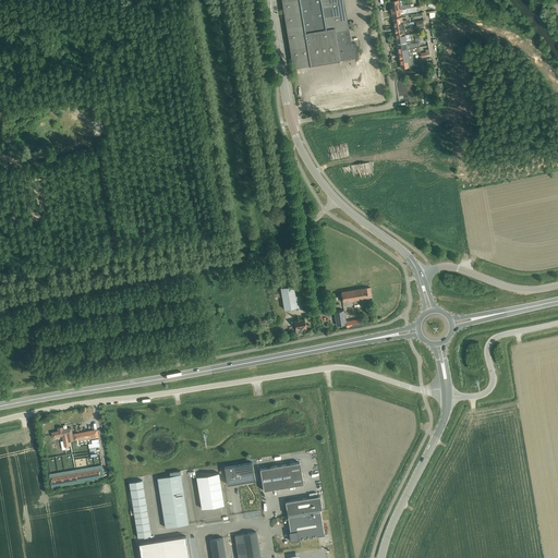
[(281,0),(293,69),(340,61),(340,60),(359,58),(356,44),(351,45),(349,29),(349,25),(347,25),(342,0),(281,0)]
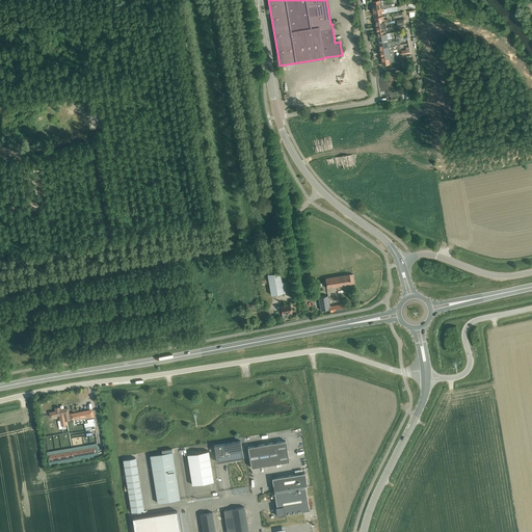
[(373,10),(395,6),(395,3),(391,4),(387,4),(386,3),(383,4),(382,0),(380,0),(379,0),(371,1),(372,5),(373,10)]
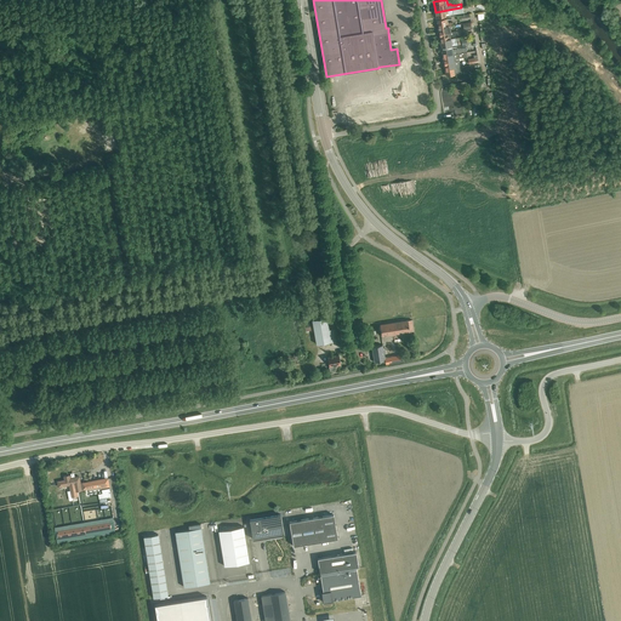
[(453,15),(463,12),(463,7),(461,7),(436,12),(437,18),(446,16),(445,13),(446,13),(453,12),(453,15)]
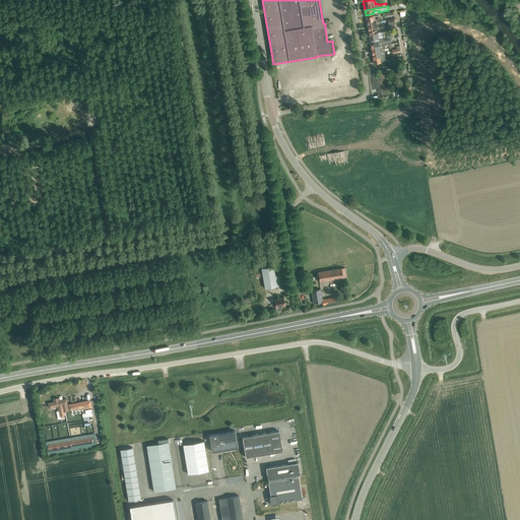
[(369,29),(368,30),(369,35),(376,33),(376,31),(385,30),(384,25),(377,26),(377,27),(369,28),(369,29)]
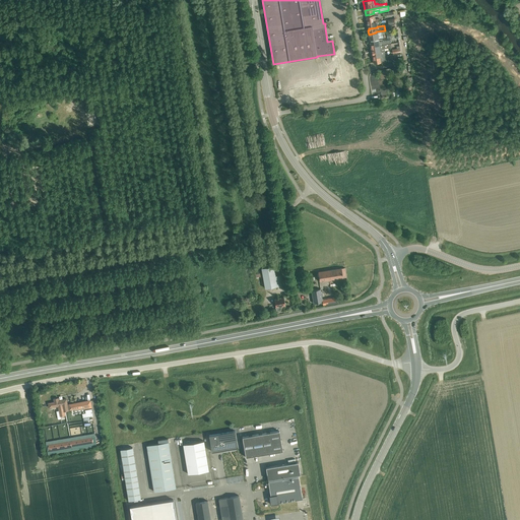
[(372,51),(372,53),(381,52),(380,50),(392,48),(391,44),(371,47),(371,52),(372,51)]
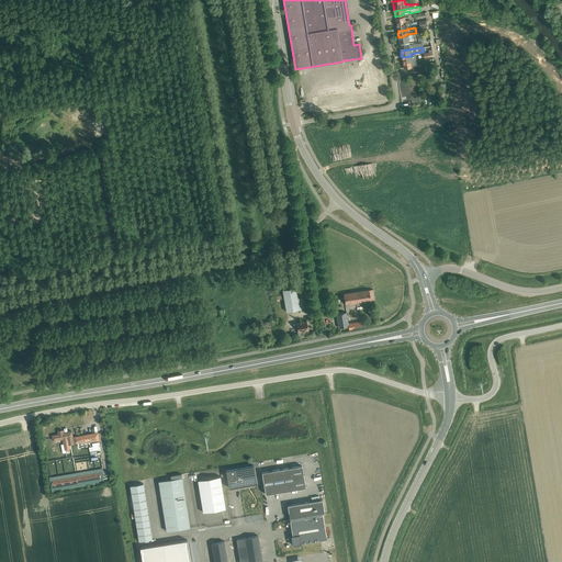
[(283,290),(287,312),(300,310),(295,288),(283,290)]
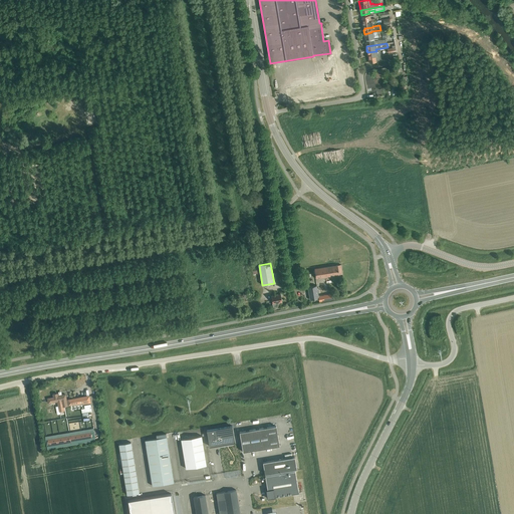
[(314,268),(315,278),(342,274),(340,264),(314,268)]
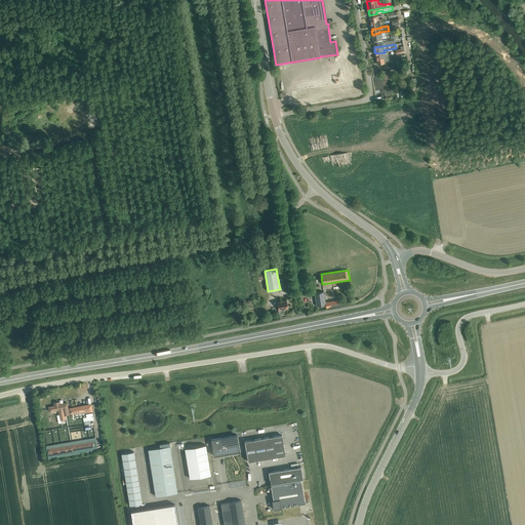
[(325,305),(326,307),(340,305),(339,299),(325,301),(323,291),(314,292),(316,306),(325,305)]
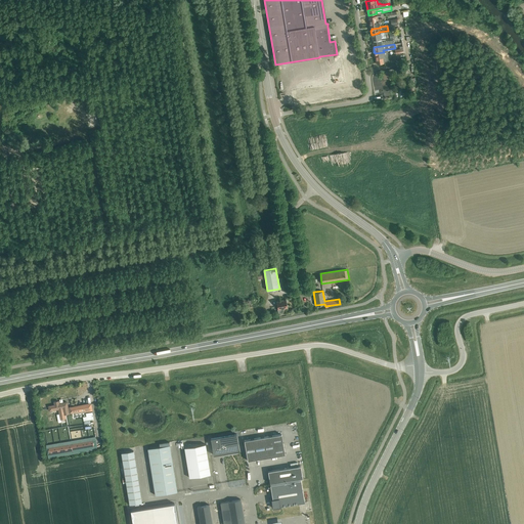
[(277,302),(279,313),(279,314),(281,313),(280,311),(285,310),(284,308),(288,307),(287,300),(277,302)]
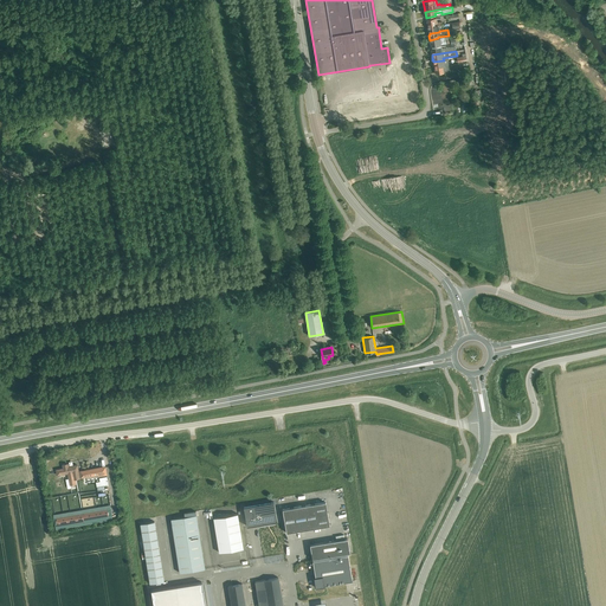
[(105,466),(79,471),(78,465),(69,466),(69,464),(63,465),(64,469),(57,470),(58,475),(69,474),(70,483),(76,482),(76,478),(81,477),(100,474),(100,476),(107,475),(105,466)]
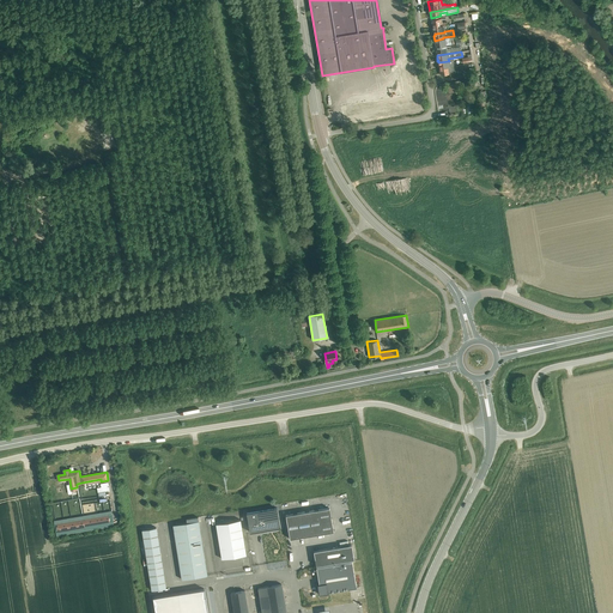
[(280,527),(278,508),(247,513),(250,532),(280,527)]
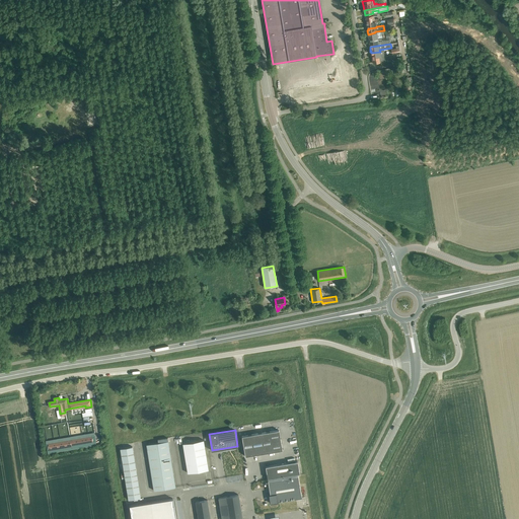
[(242,436),(245,456),(283,450),(279,430),(242,436)]
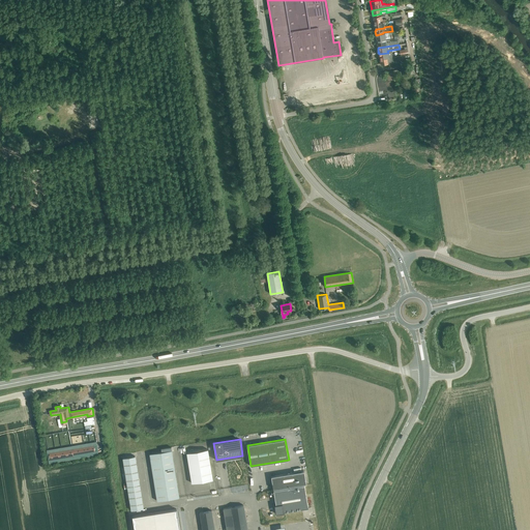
[(94,443),(71,447),(50,451),(51,462),(74,458),(74,457),(95,452),(94,443)]
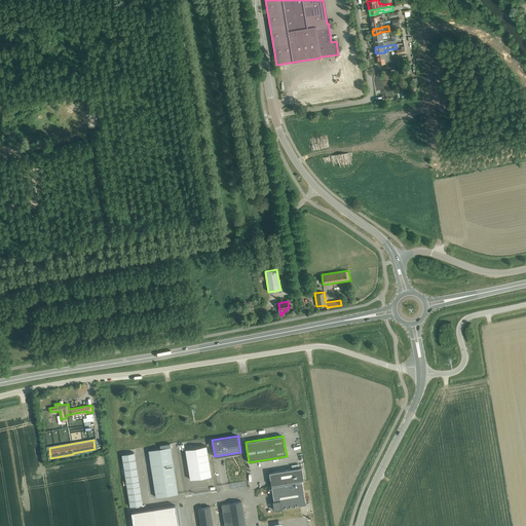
[(190,480),(212,476),(207,446),(185,449),(190,480)]
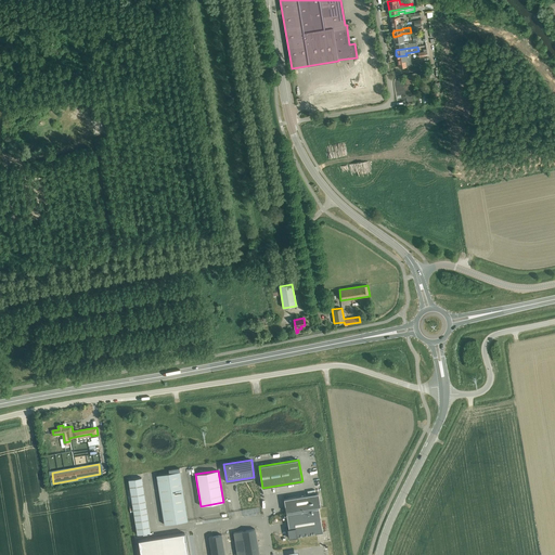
[(181,480),(180,472),(169,474),(170,481),(181,480)]
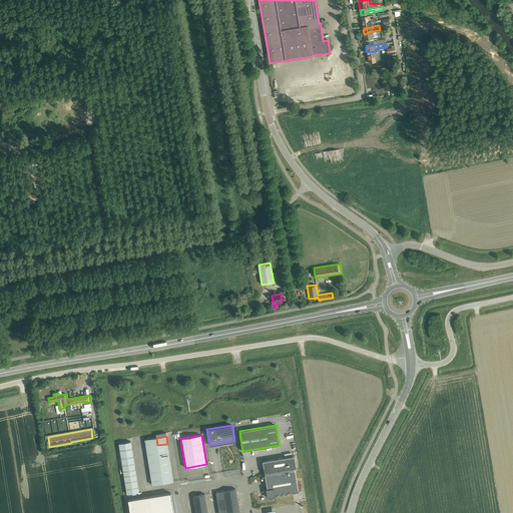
[(156,438),(144,439),(146,449),(157,447),(157,445),(156,438)]
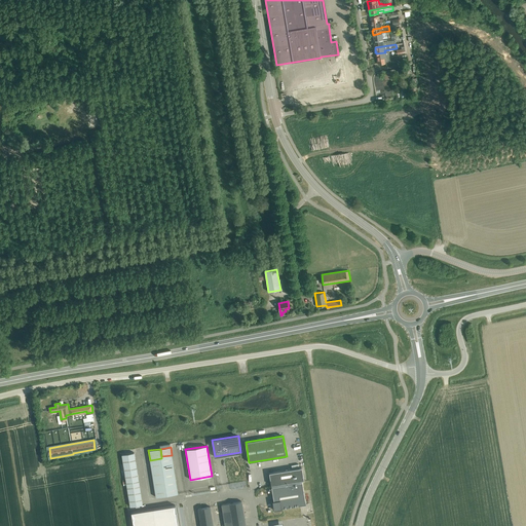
[(122,454),(123,464),(136,462),(135,453),(122,454)]
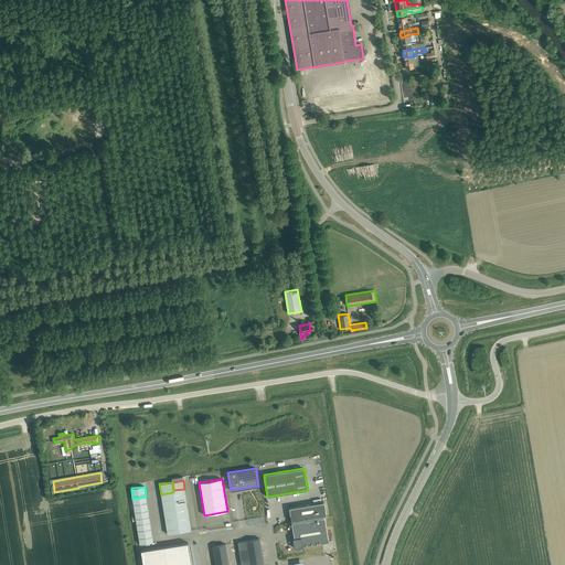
[(185,497),(184,489),(173,490),(173,492),(174,499),(185,497)]
